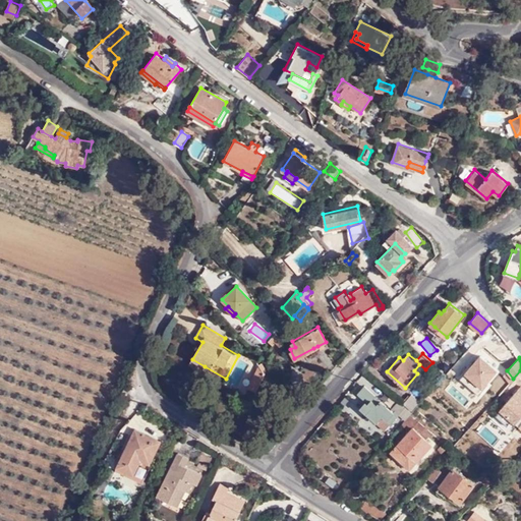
[(201,371),(205,366),(192,359),(190,364),(201,371)]
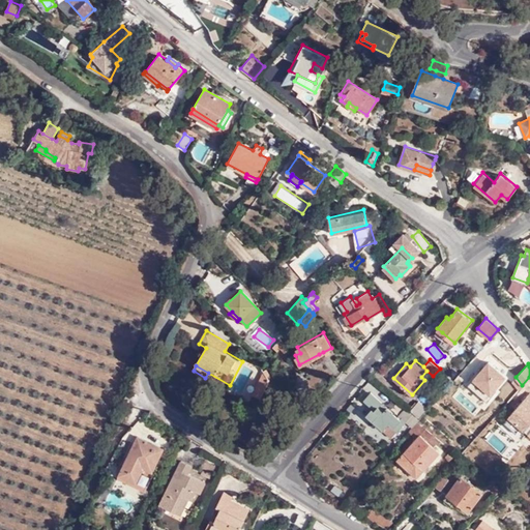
[(269,380),(263,371),(253,394),(261,399),(269,380)]
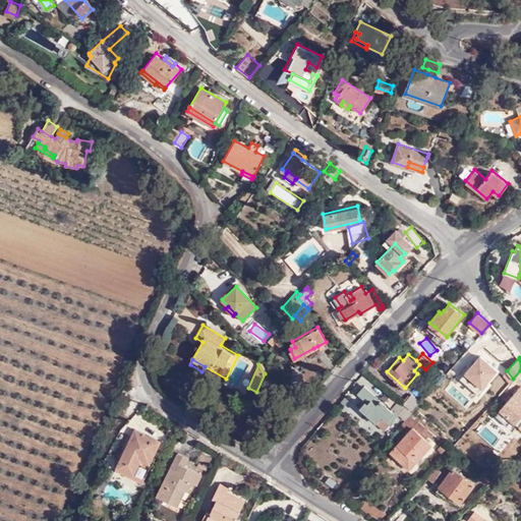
[(382,387),(371,378),(362,388),(373,397),(374,395),(382,387)]
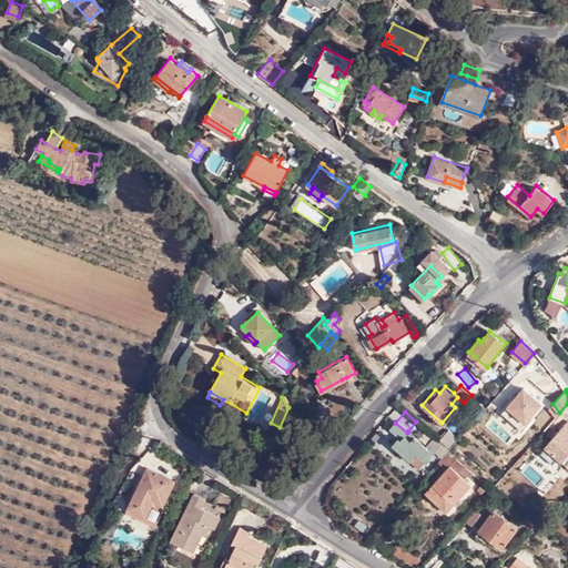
[(407,433),(395,423),(389,428),(399,437),(394,444),(421,467),(434,450),(442,457),(447,449),(448,449),(433,436),(426,445),(408,430),(407,433)]
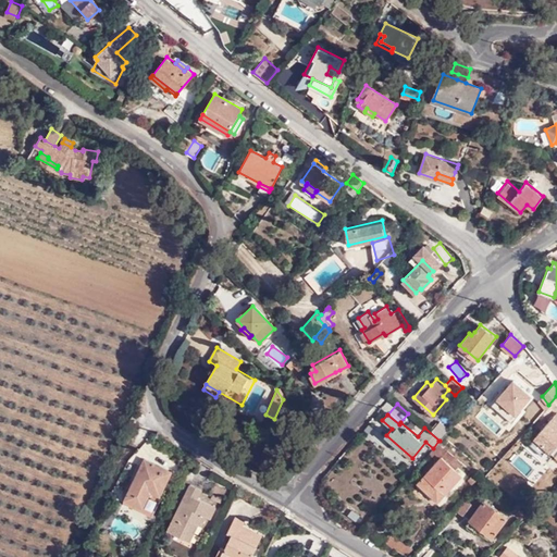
[(448,428),(441,420),(431,430),(440,438),(448,428)]
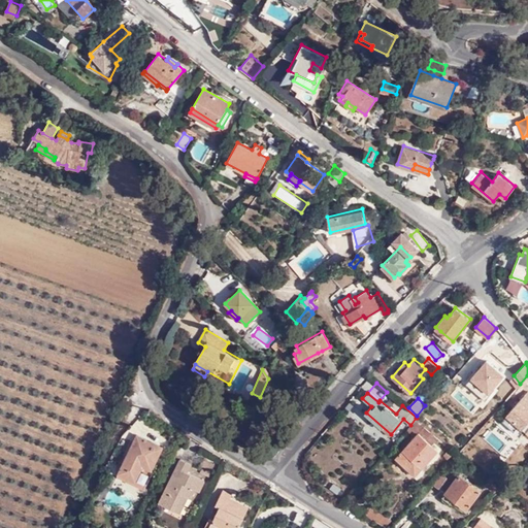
[(365,411),(358,405),(352,413),(360,419),(365,411)]
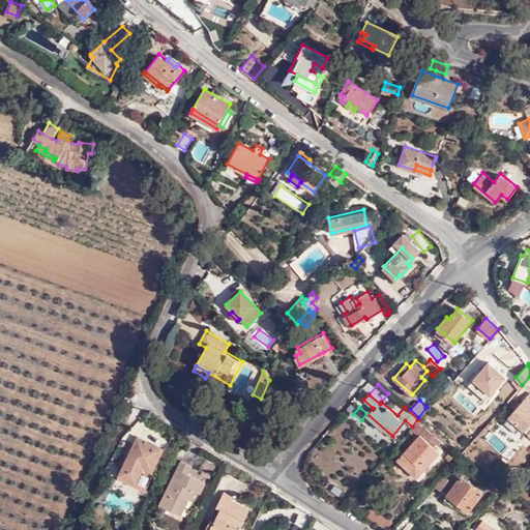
[(529,408),(528,407),(520,417),(523,419),(516,429),(529,439),(529,408)]
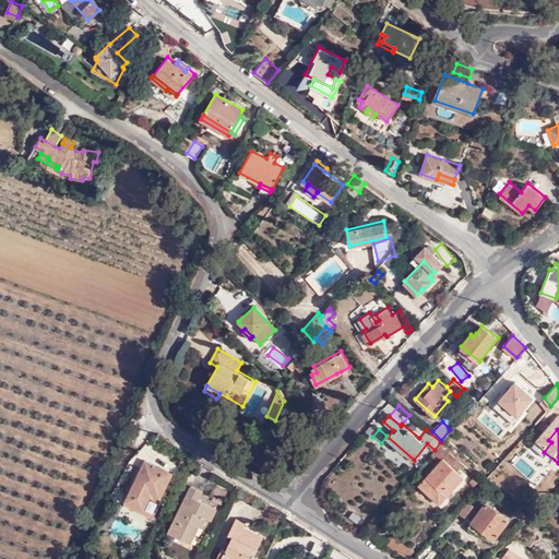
[(435,450),(431,453),(439,460),(420,483),(433,494),(439,486),(448,495),(464,476),(458,470),(451,464),(456,458),(440,442),(435,450)]
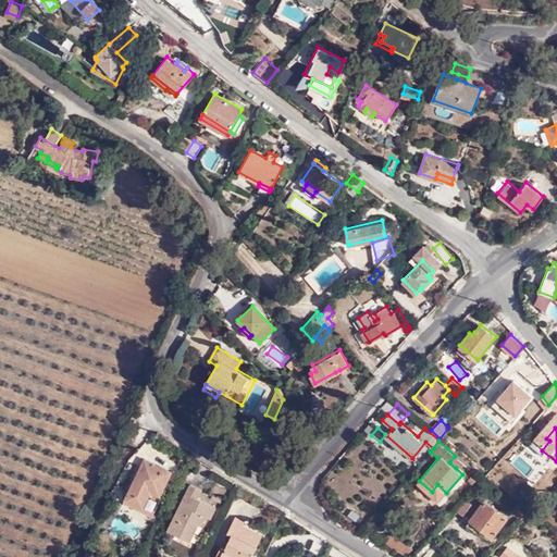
[(510,459),(507,455),(502,461),(506,465),(510,459)]
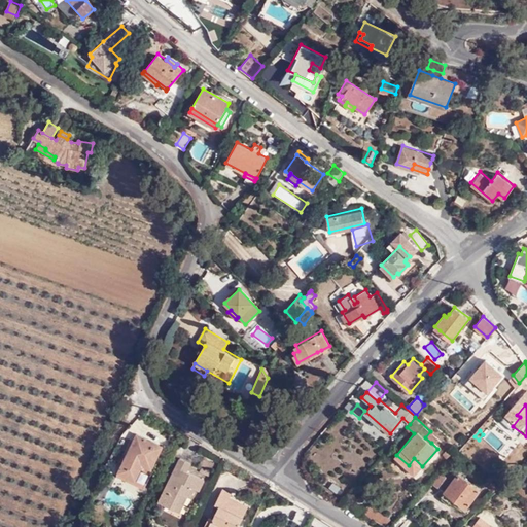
[(436,436),(430,431),(425,437),(431,443),(436,436)]
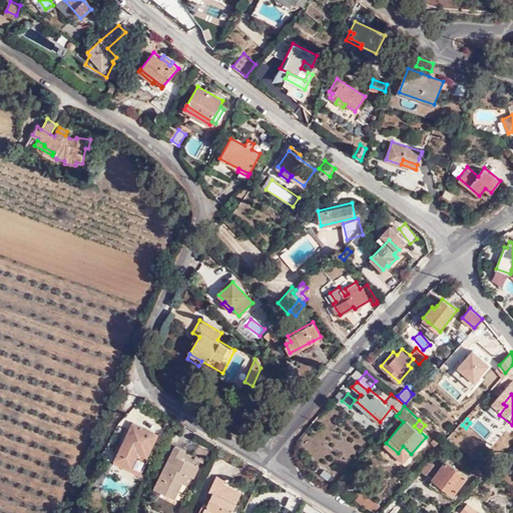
[(114,460),(141,473),(159,435),(132,422),(114,460)]
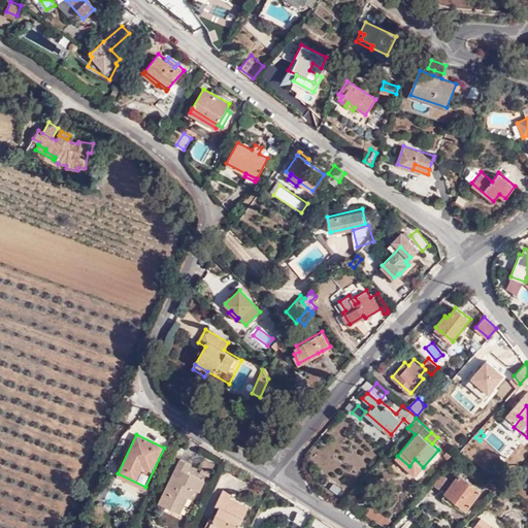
[(470,464),(460,457),(458,460),(467,468),(470,464)]
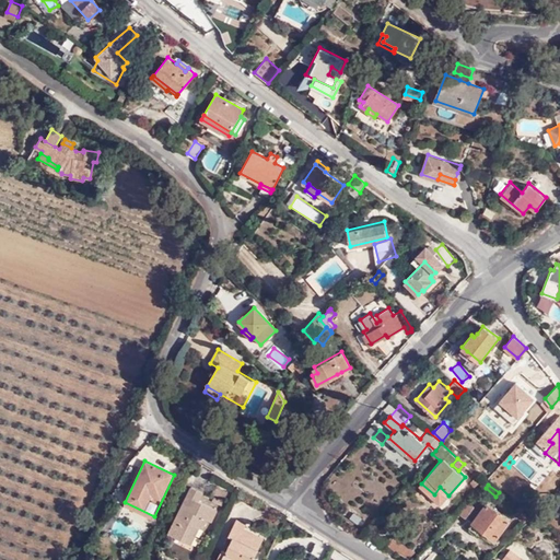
[(228,491),(216,486),(211,493),(223,499),(228,491)]
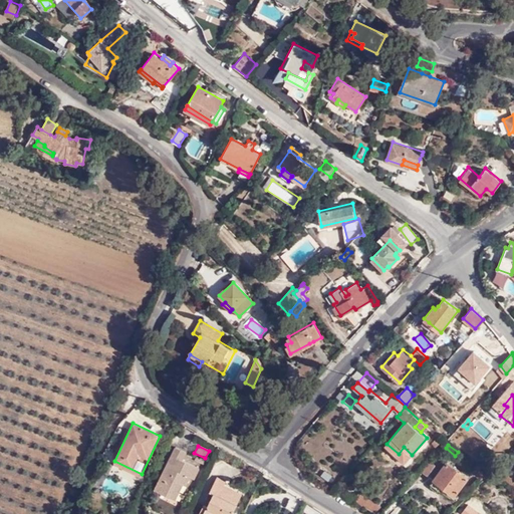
[(174,481),(183,485),(185,487),(190,478),(194,479),(199,468),(183,460),(186,452),(175,447),(155,490),(167,496),(174,481)]
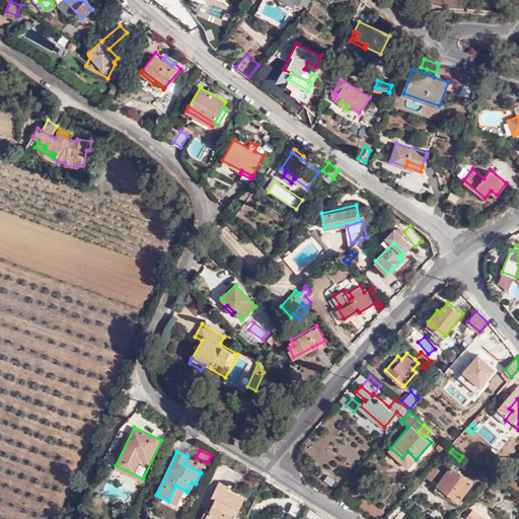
[(408,451),(402,458),(410,465),(416,459),(408,451)]
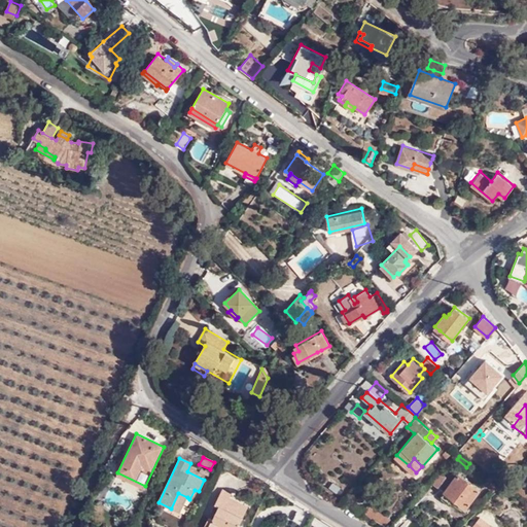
[(210,472),(201,468),(199,471),(208,477),(210,472)]
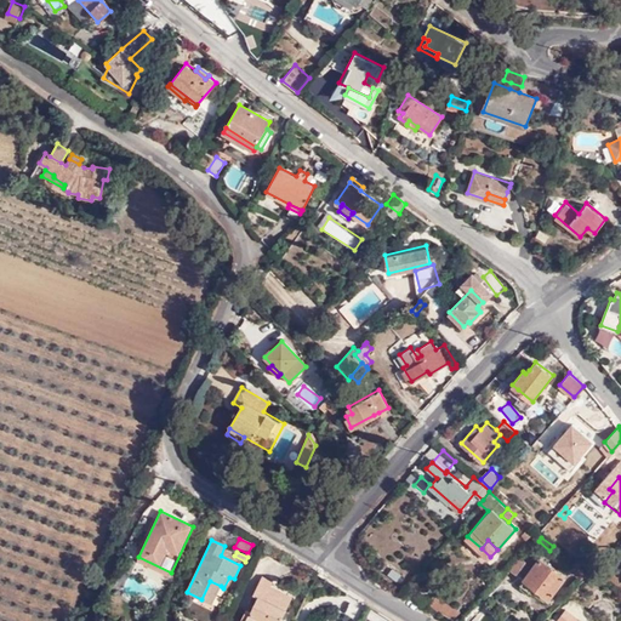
[(525,559),(519,554),(510,568),(517,571),(525,559)]
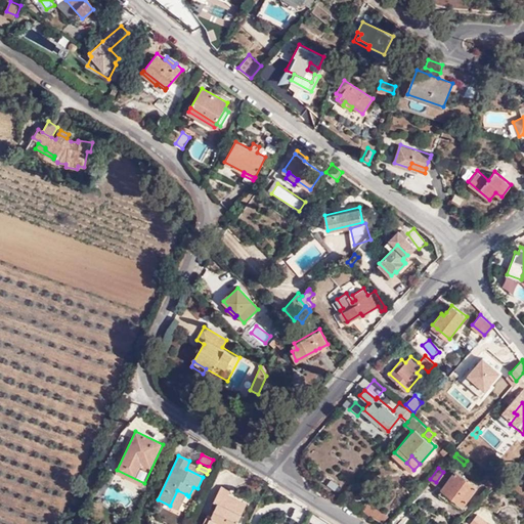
[(142,487),(144,483),(117,470),(115,474),(142,487)]
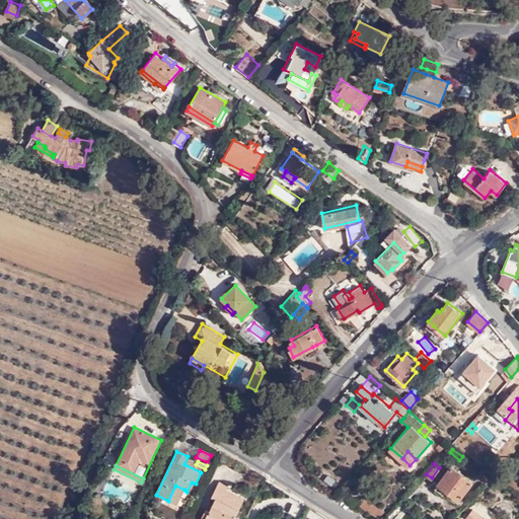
[(451,466),(439,485),(450,493),(460,500),(473,482),(451,466)]
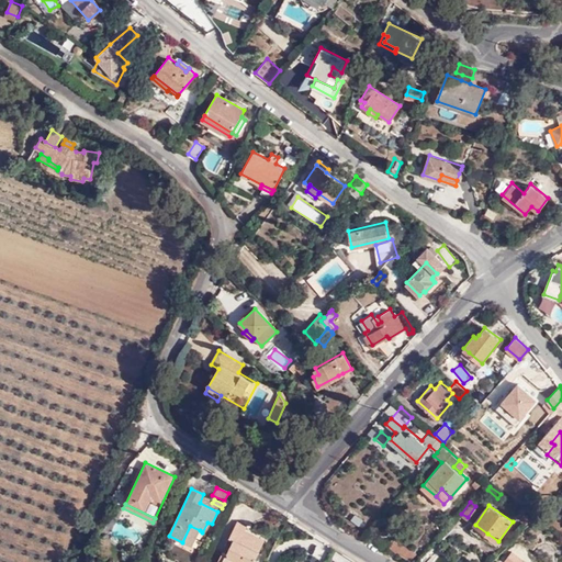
[(530,518),(524,514),(520,519),(526,524),(530,518)]
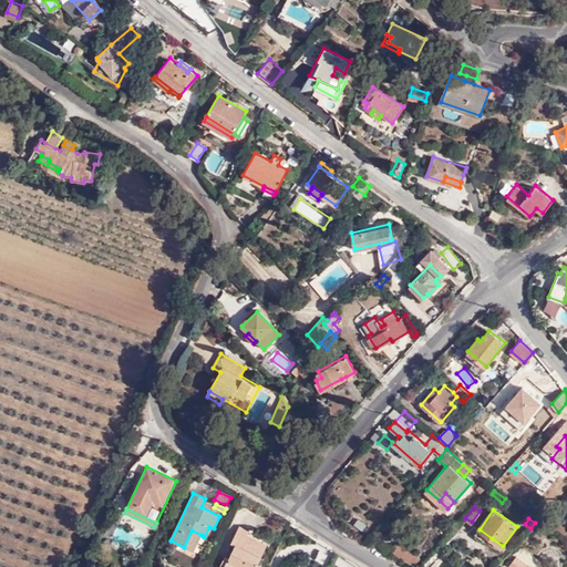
[(356,525),(366,532),(369,526),(360,519),(356,525)]
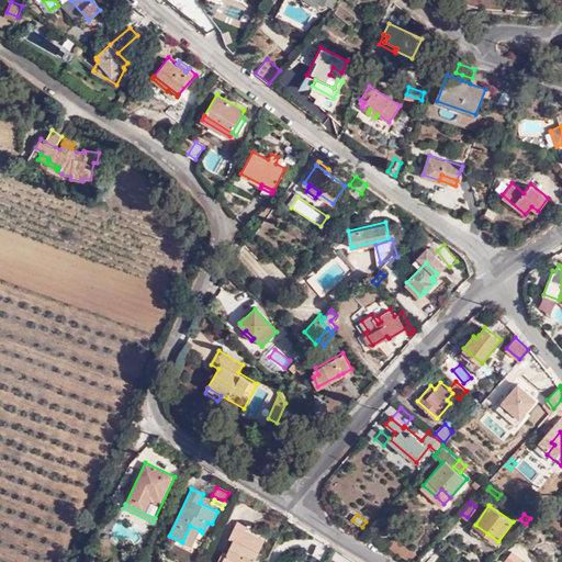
[(243,536),(246,530),(248,526),(237,521),(229,538),(234,540),(227,553),(223,551),(216,561),(254,561),(265,540),(254,535),(251,539),(243,536)]
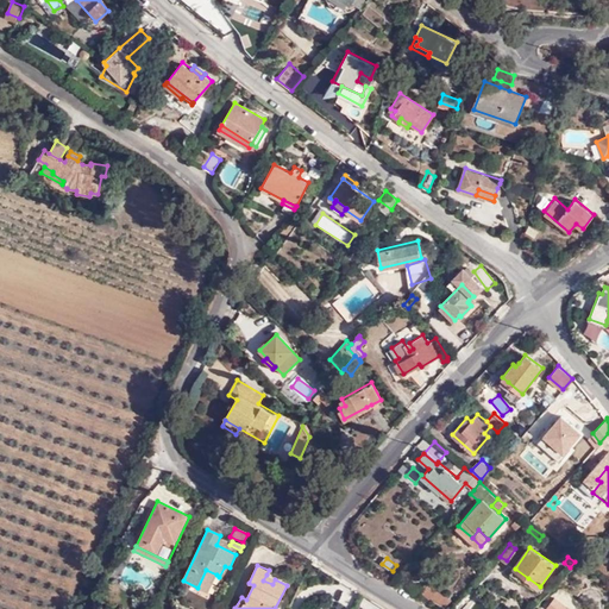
[(528,578),(515,569),(512,572),(525,582),(528,578)]
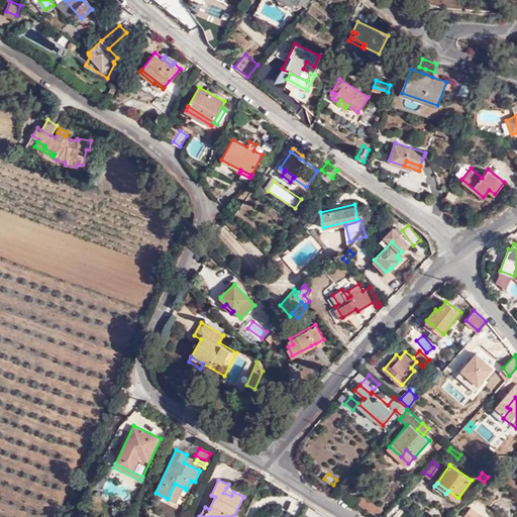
[(176,503),(184,488),(175,484),(168,499),(176,503)]
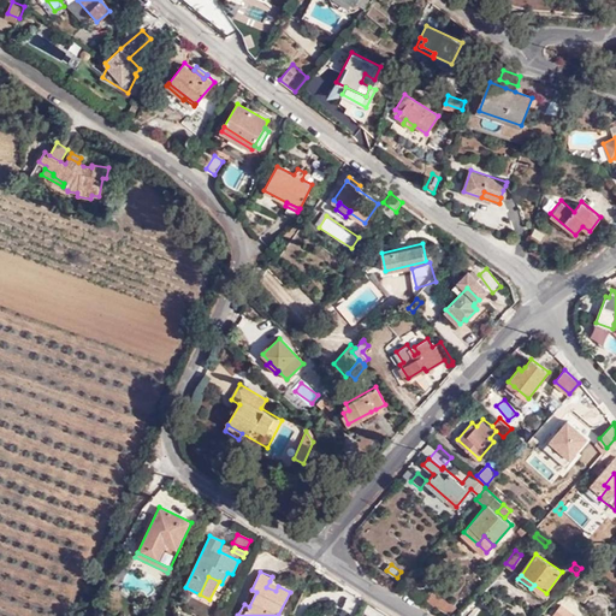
[(278,586),(270,581),(266,587),(276,591),(278,586)]
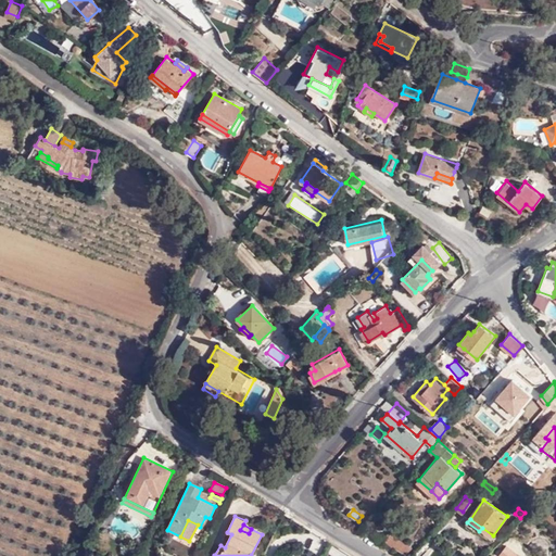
[(508,546),(519,553),(527,542),(516,534),(508,546)]
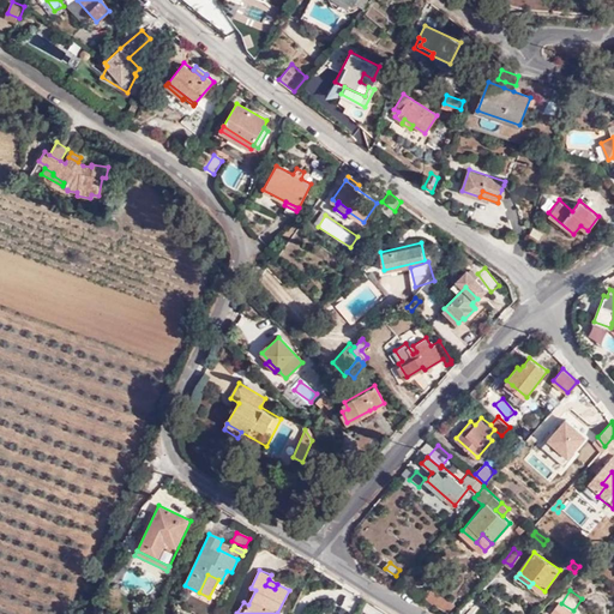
[(456,602),(435,591),(431,600),(451,611),(456,602)]
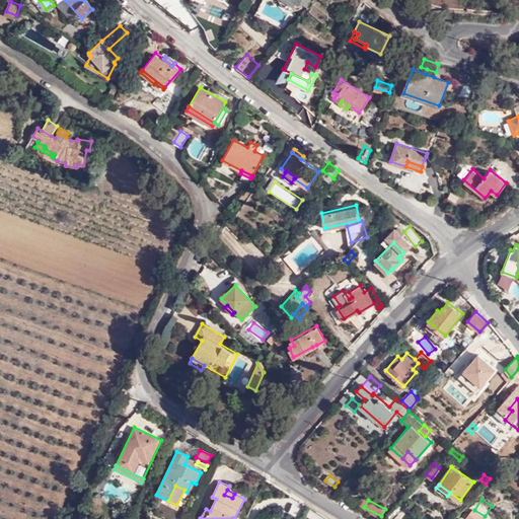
[(488,518),(485,516),(474,510),(467,518),(488,518)]
